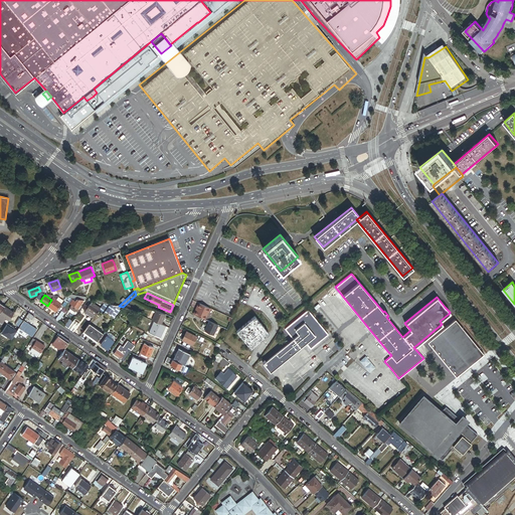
[(61,304),(56,301),(52,298),(51,300),(47,306),(55,312),(61,304)]
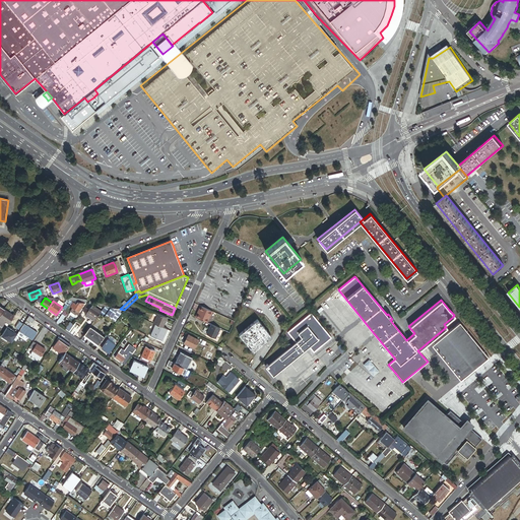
[(83,305),(84,304),(74,302),(70,307),(72,308),(73,309),(74,310),(78,312),(81,309),(83,305)]
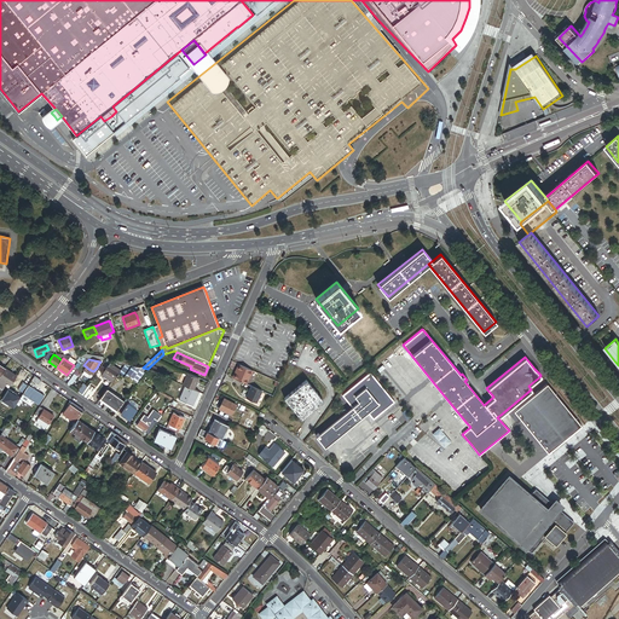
[(119,374),(120,370),(110,364),(108,366),(106,366),(105,369),(102,365),(98,370),(103,372),(100,375),(111,382),(114,379),(115,379),(119,374)]
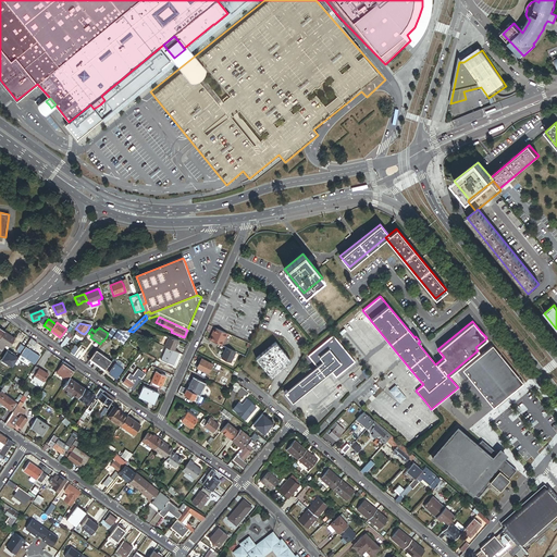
[(128,331),(115,329),(111,329),(108,333),(107,336),(123,346),(133,332),(128,331)]
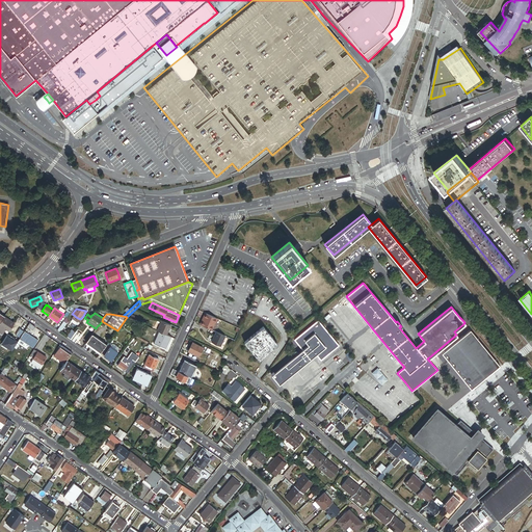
[(203,319),(200,324),(212,329),(215,322),(216,323),(217,319),(206,314),(204,320),(203,319)]
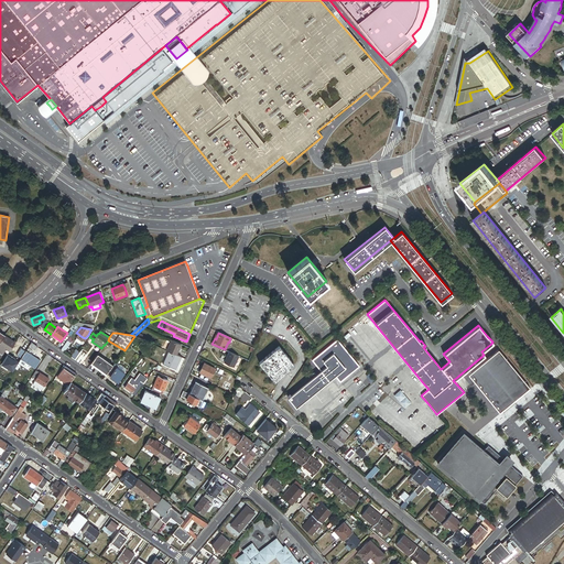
[(0,343),(0,351),(2,354),(6,349),(6,348),(10,351),(15,343),(4,336),(0,343)]
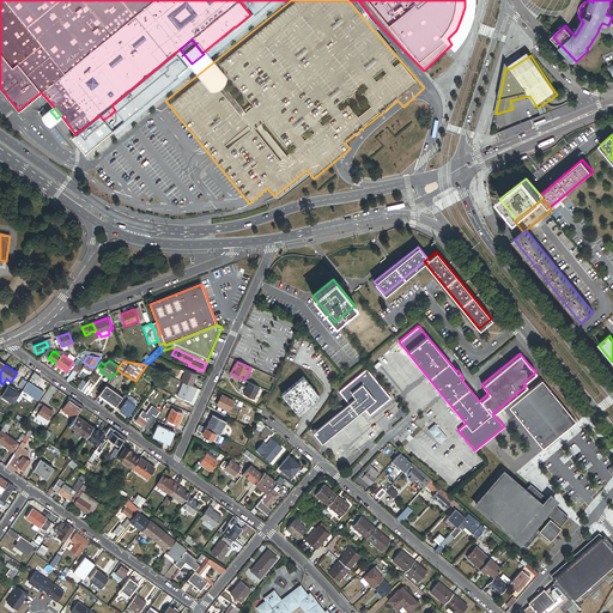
[(366,369),(339,392),(349,404),(314,432),(317,437),(322,443),(364,408),(369,416),(390,398),(380,384),(366,369)]
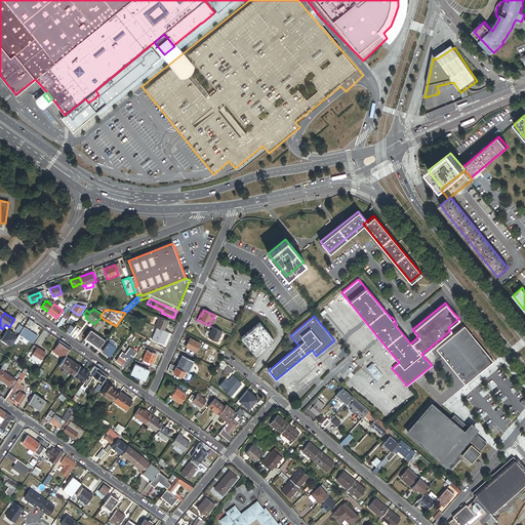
[(63,317),(56,326),(59,328),(66,319),(63,317)]
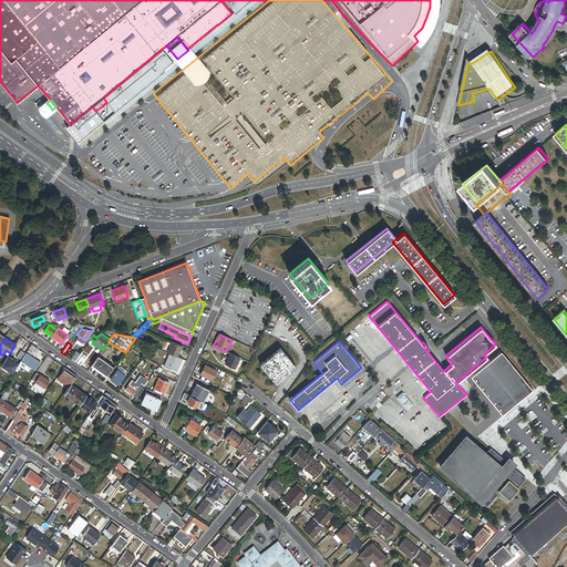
[(182,347),(173,342),(168,352),(169,353),(177,357),(182,347)]
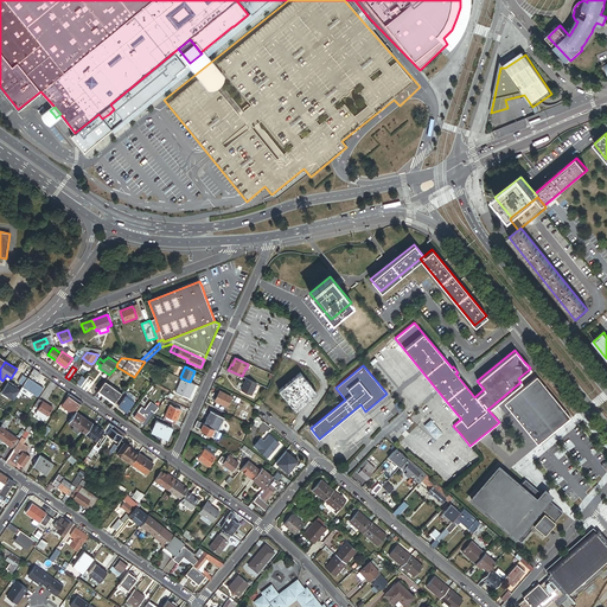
[(300,372),(279,390),(295,410),(317,393),(300,372)]
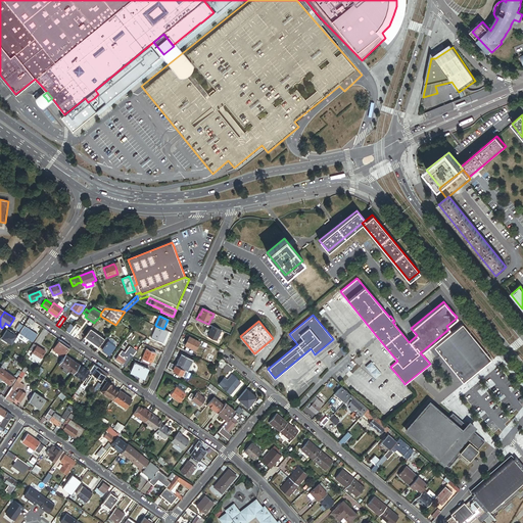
[(19,332),(24,326),(19,323),(15,329),(19,332)]
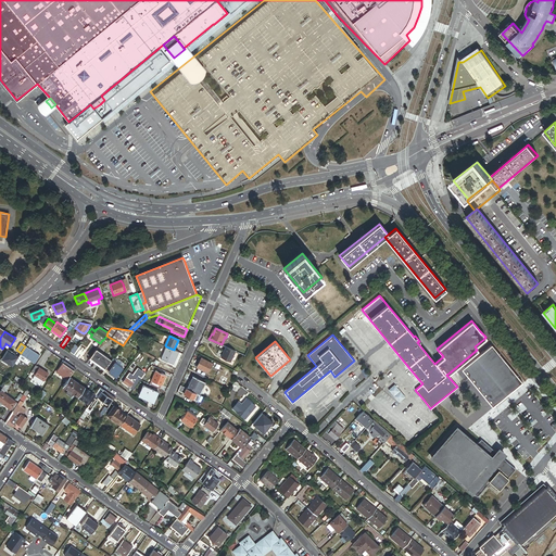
[(492,345),(462,369),(492,407),(522,382),(492,345)]
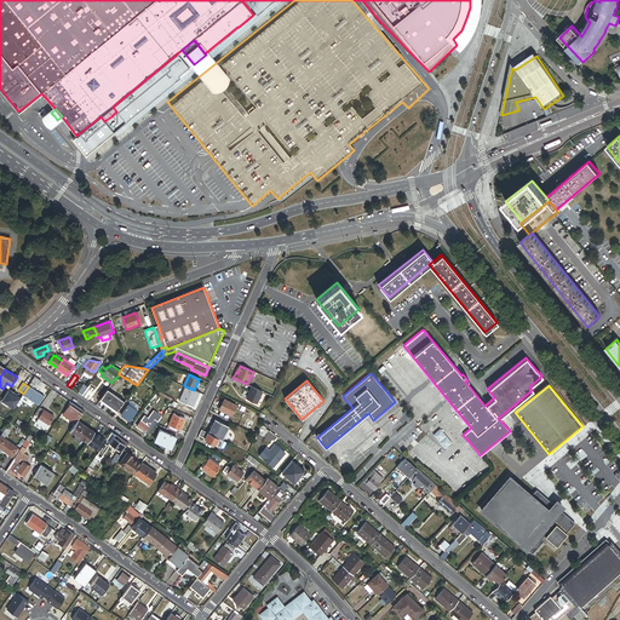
[(23,394),(39,405),(44,396),(28,386),(23,394)]
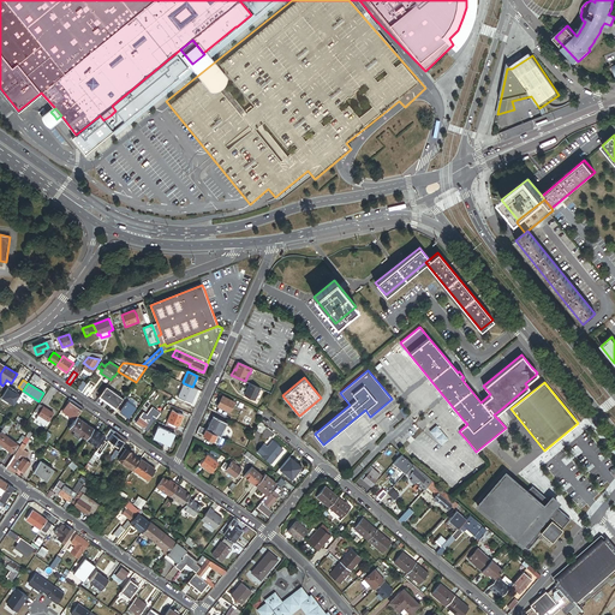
[(191,404),(197,389),(192,387),(184,383),(178,396),(191,404)]
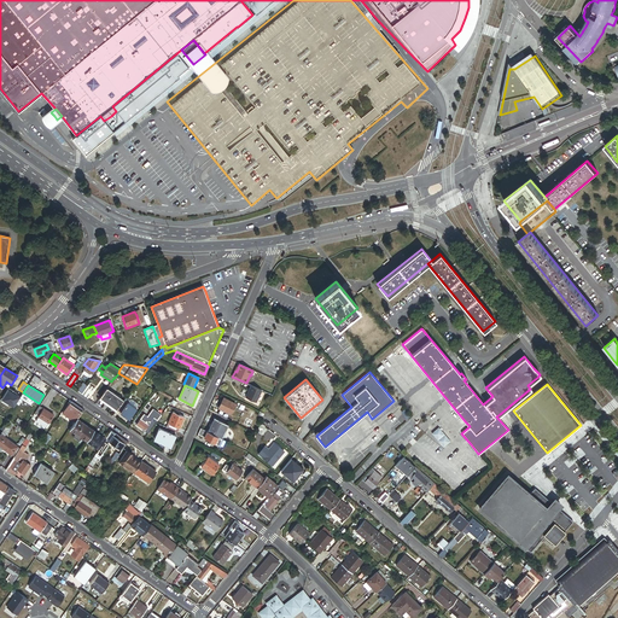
[(262,391),(251,385),(245,397),(256,402),(262,391)]
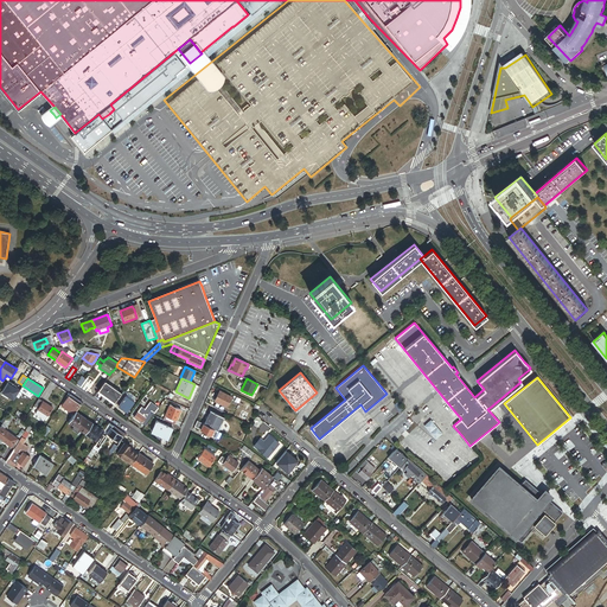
[(85,379),(84,381),(80,387),(87,391),(91,384),(85,379)]
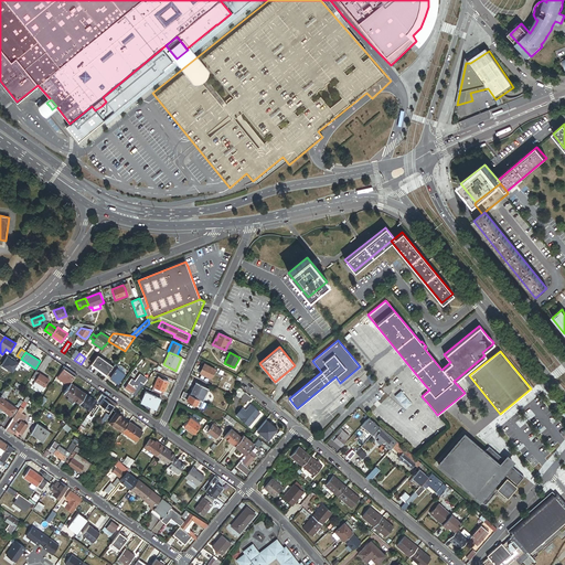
[(107,375),(114,366),(97,354),(92,364),(107,375)]
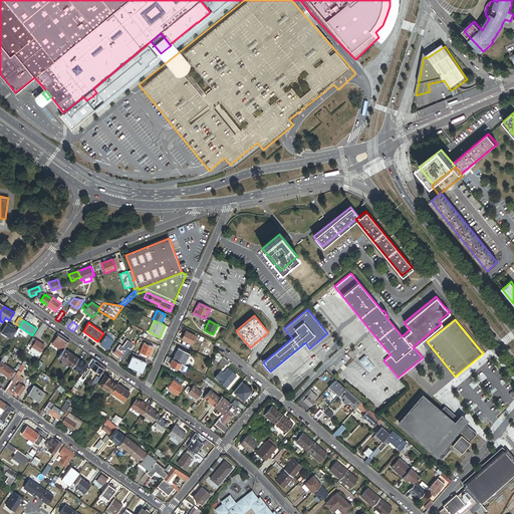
[(103,333),(112,339),(114,337),(114,336),(109,332),(108,332),(105,330),(103,333)]
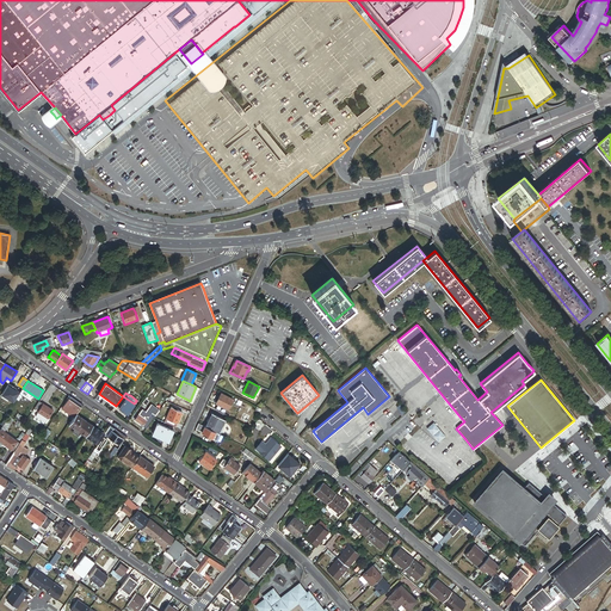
[(221,393),(216,403),(221,406),(220,408),(223,411),(224,408),(228,409),(233,399),(221,393)]
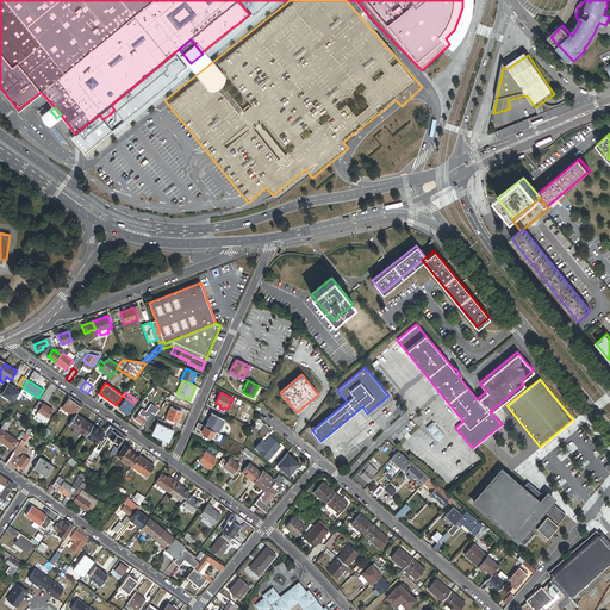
[(134,403),(123,396),(116,405),(128,414),(135,404),(134,403)]
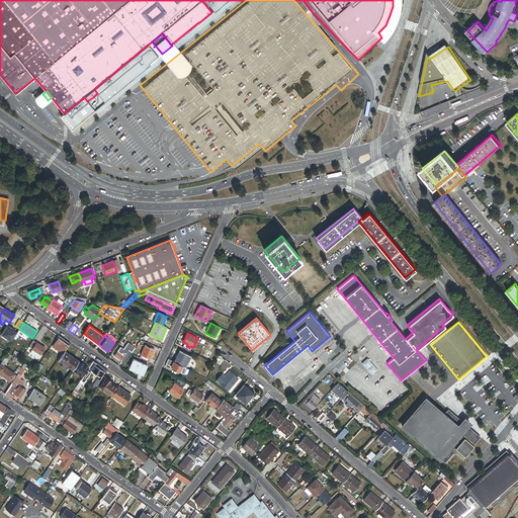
[(67,342),(60,337),(56,342),(57,343),(61,346),(63,348),(67,342)]
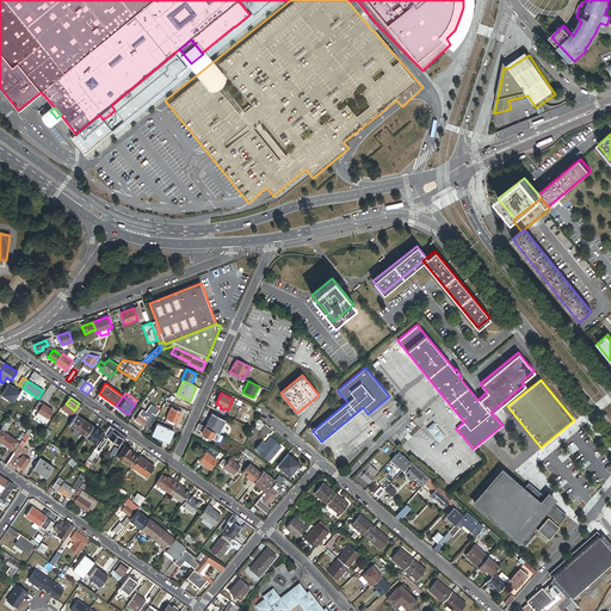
[(53,411),(38,401),(34,409),(38,412),(37,412),(42,415),(39,418),(44,421),(47,418),(47,419),(53,411)]
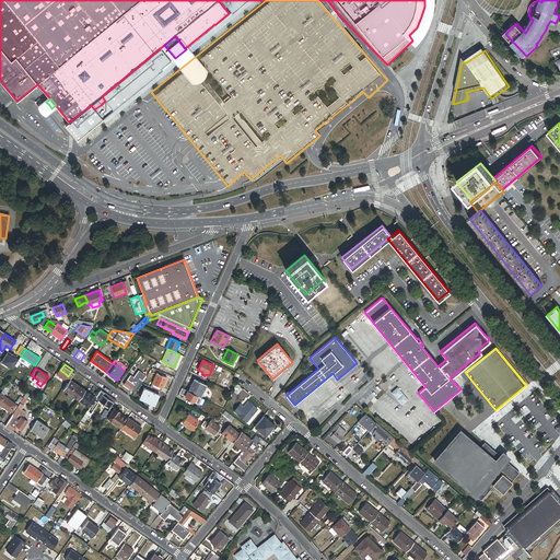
[(130,375),(129,377),(140,385),(147,376),(139,371),(133,377),(130,375)]
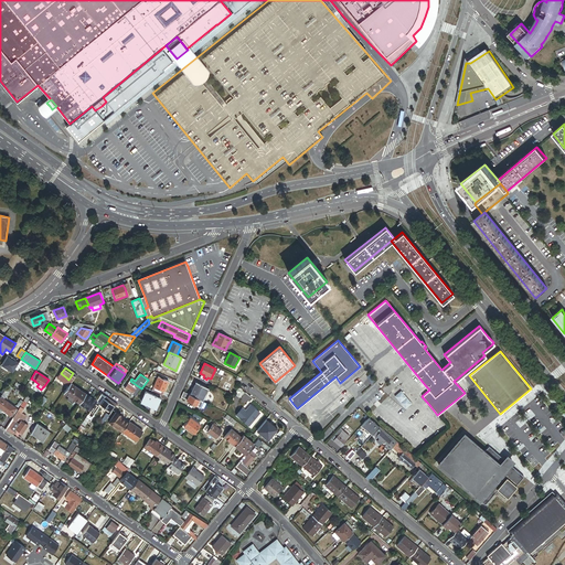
[(158,376),(153,387),(163,392),(168,381),(158,376)]
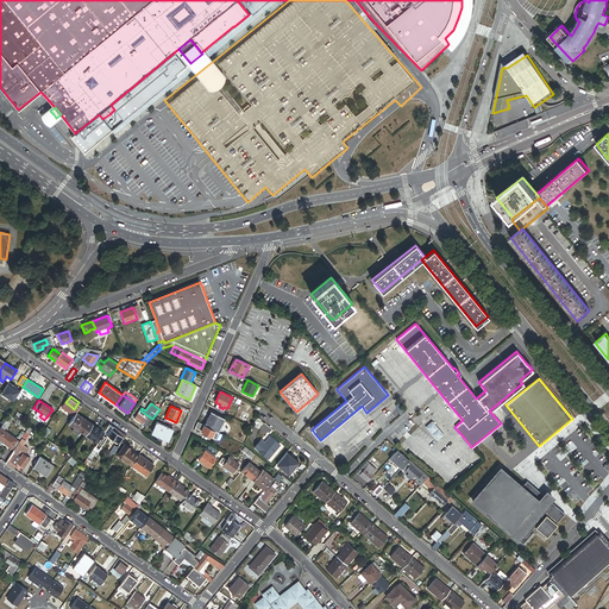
[(135,419),(146,427),(152,419),(140,410),(135,419)]
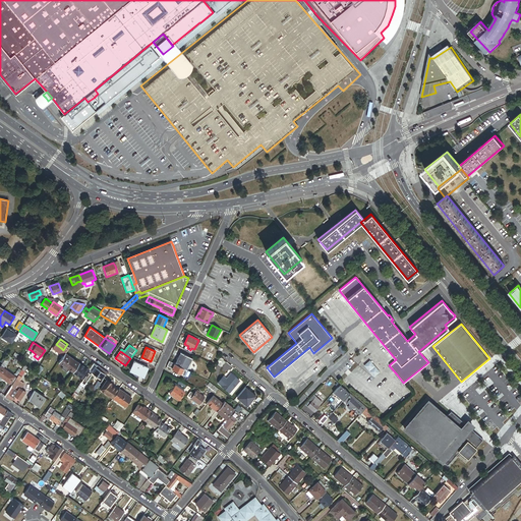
[(79,363),(65,353),(59,362),(63,365),(69,369),(73,372),(79,363)]
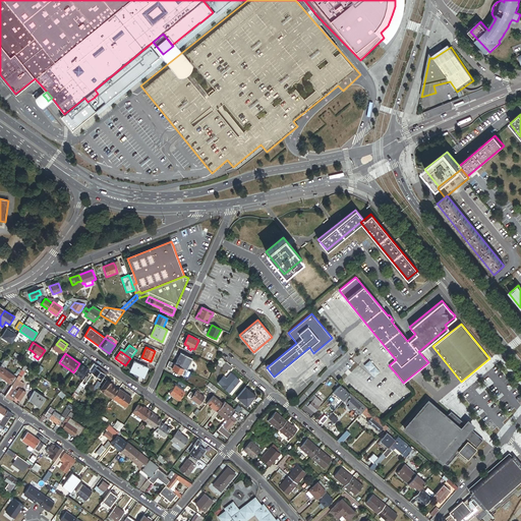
[(180,353),(175,364),(184,368),(188,362),(189,363),(192,358),(180,353)]
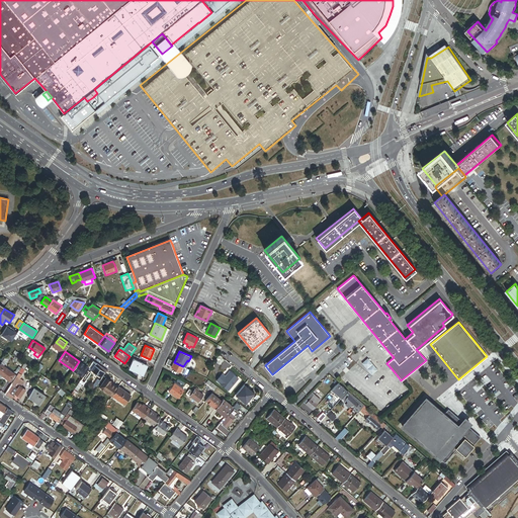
[(8,353),(0,363),(3,366),(11,356),(8,353)]
